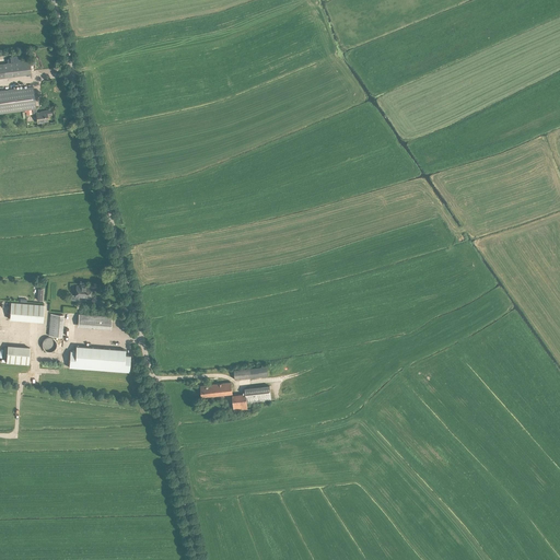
[(21,76),(32,74),(30,60),(19,62),(21,76)]
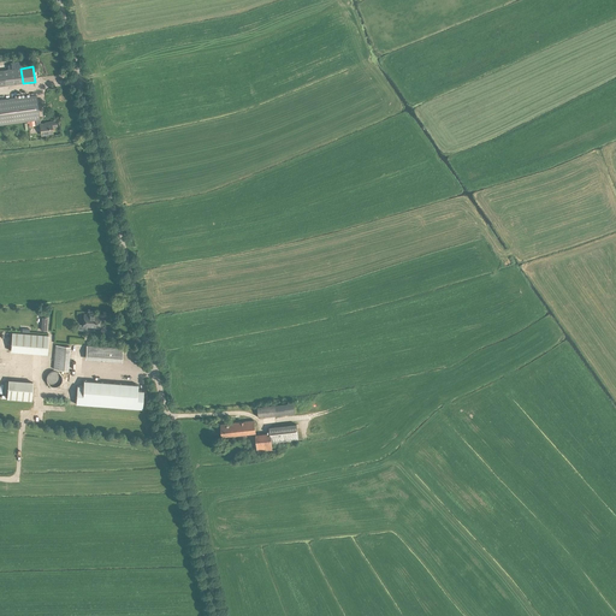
[(11,70),(0,71),(0,86),(12,84),(11,70)]
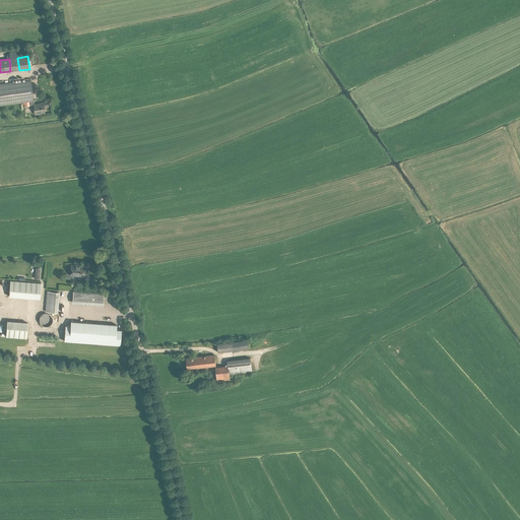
[(30,80),(0,84),(0,105),(30,102),(30,108),(34,108),(35,115),(45,113),(44,108),(49,107),(48,102),(43,103),(43,104),(34,105),(34,101),(30,80)]
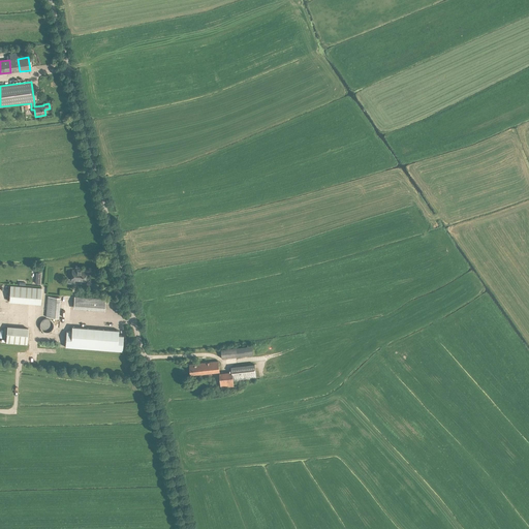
[(74,281),(85,282),(86,272),(72,270),(71,279),(67,279),(67,283),(74,284),(74,281)]
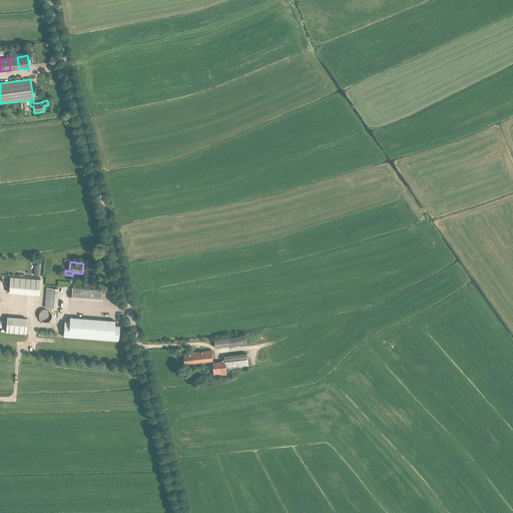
[(39,295),(40,280),(10,278),(9,293),(39,295)]
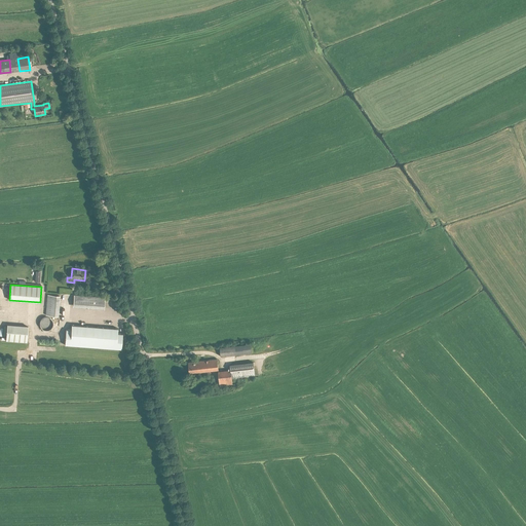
[(58,316),(59,296),(47,295),(45,315),(58,316)]
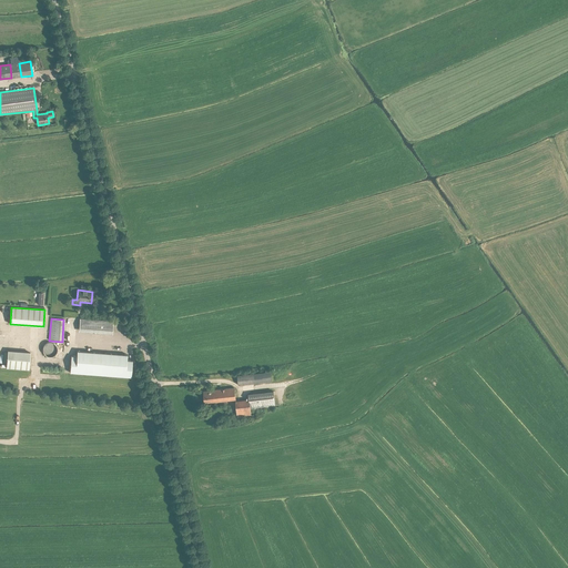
[(112,333),(113,322),(80,320),(79,330),(112,333)]
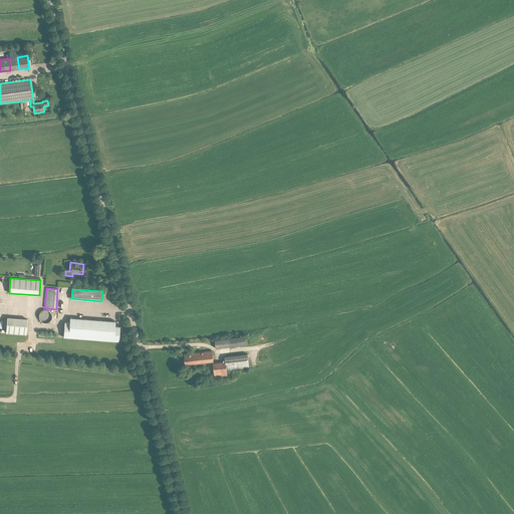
[(40,312),(39,313),(39,314),(38,314),(38,315),(38,316),(38,317),(38,318),(39,319),(39,320),(40,320),(40,321),(41,321),(41,322),(42,322),(43,322),(44,323),(45,323),(46,323),(47,322),(48,322),(49,321),(50,320),(50,319),(51,319),(51,318),(51,317),(51,316),(51,315),(51,314),(50,313),(50,312),(49,312),(49,311),(48,311),(47,310),(46,310),(45,310),(44,310),(43,310),(42,310),(41,311),(40,312)]
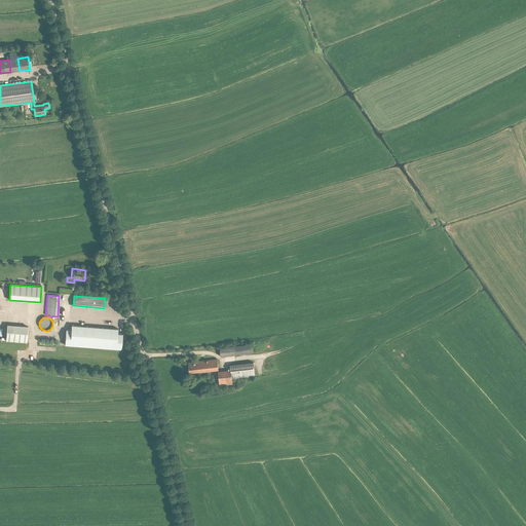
[(71,330),(66,330),(65,345),(121,349),(122,334),(117,334),(118,329),(71,325),(71,330)]
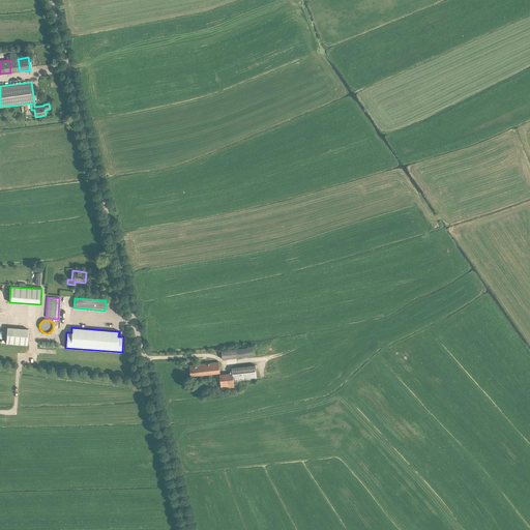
[(6,344),(8,344),(27,345),(28,329),(7,328),(6,344)]
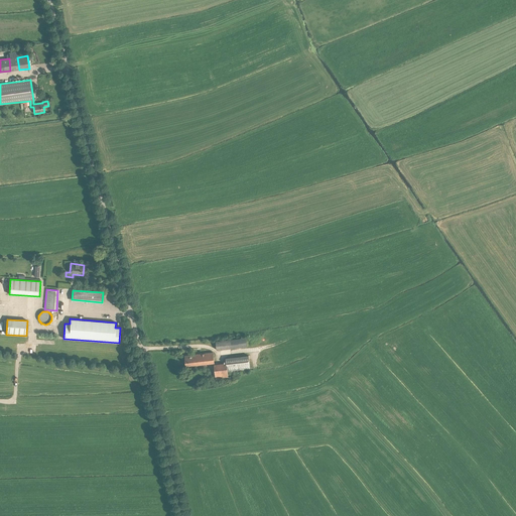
[(246,339),(216,342),(217,350),(247,347),(246,339)]
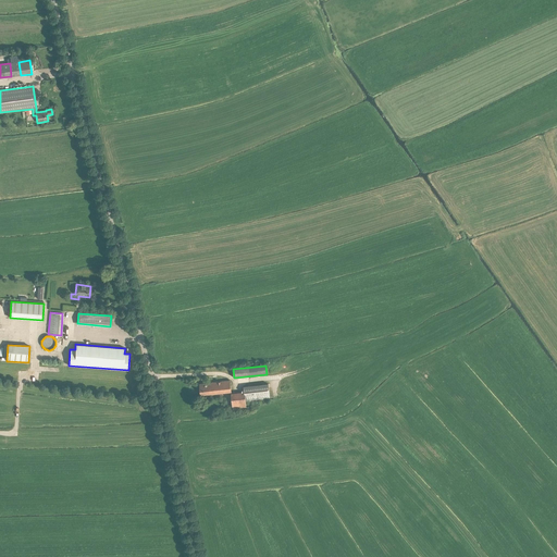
[(230,381),(199,384),(201,395),(231,392),(230,381)]
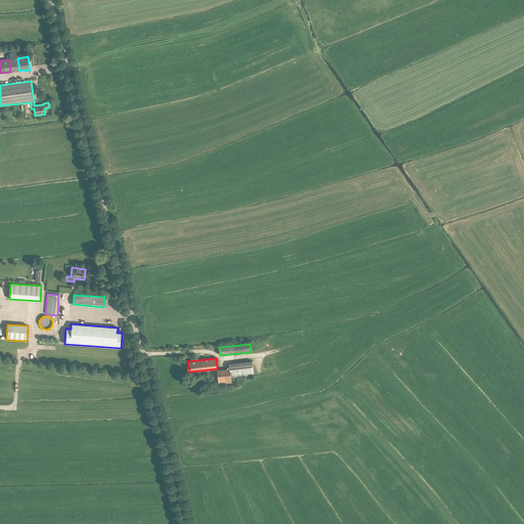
[(218,370),(219,385),(236,383),(238,377),(254,375),(253,360),(229,363),(230,369),(218,370)]
